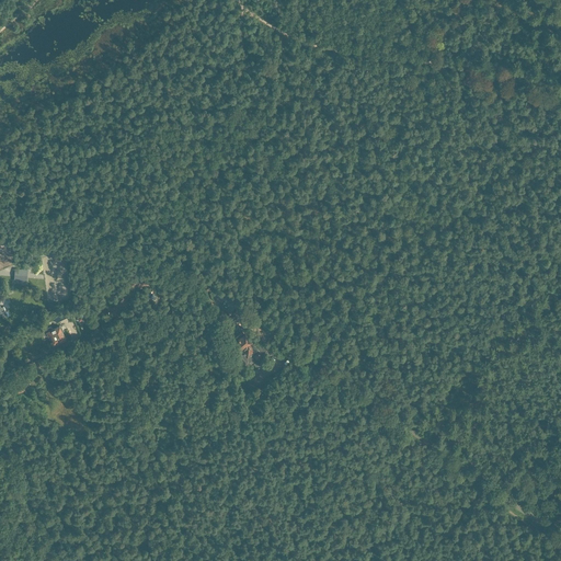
[(15,268),(15,281),(29,281),(29,268),(15,268)]
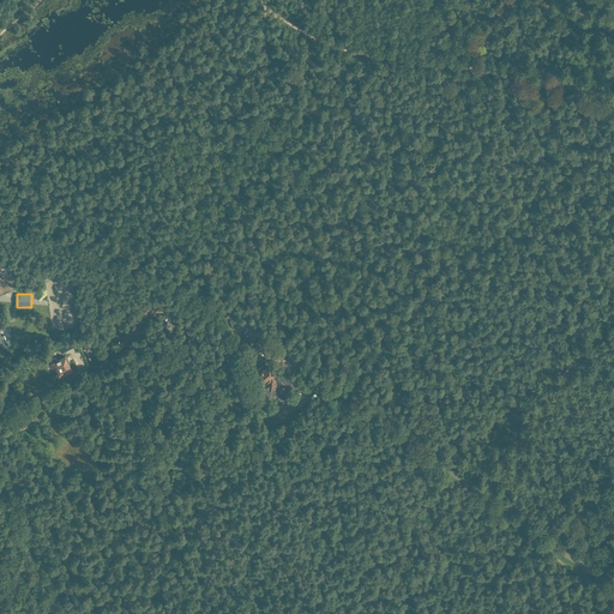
[(143,317),(152,311),(148,305),(138,311),(143,317)]
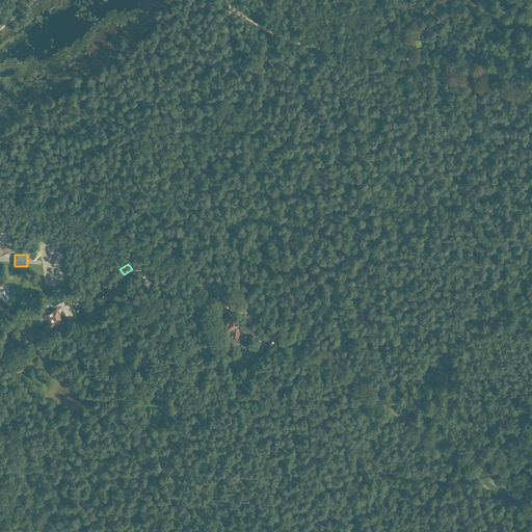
[(142,276),(139,281),(148,286),(151,283),(150,283),(153,278),(145,273),(143,277),(142,276)]
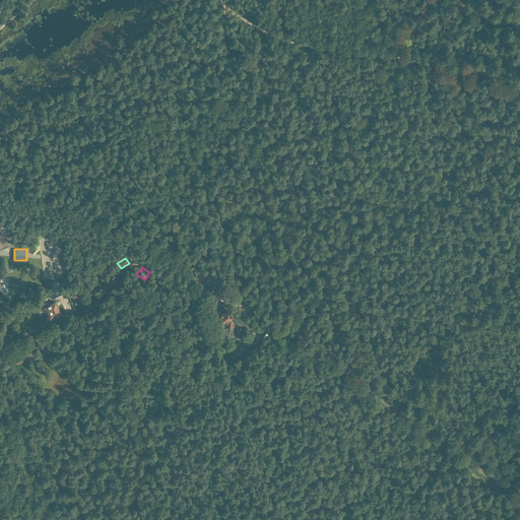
[(111,279),(116,272),(111,268),(106,276),(111,279)]
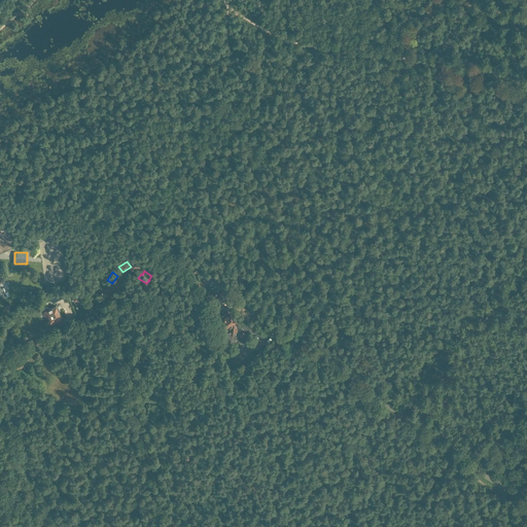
[(0,295),(2,295),(3,299),(7,297),(7,296),(8,296),(7,292),(5,293),(5,292),(3,287),(1,288),(0,288),(0,275),(0,274),(0,295)]
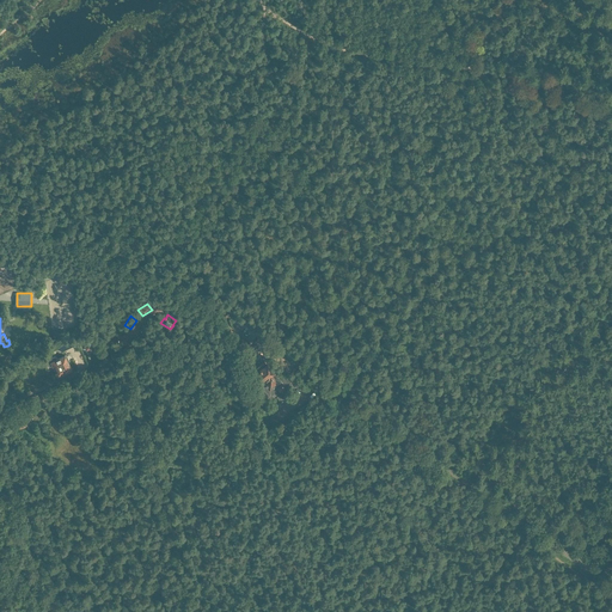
[(93,334),(81,338),(86,350),(98,346),(93,334)]
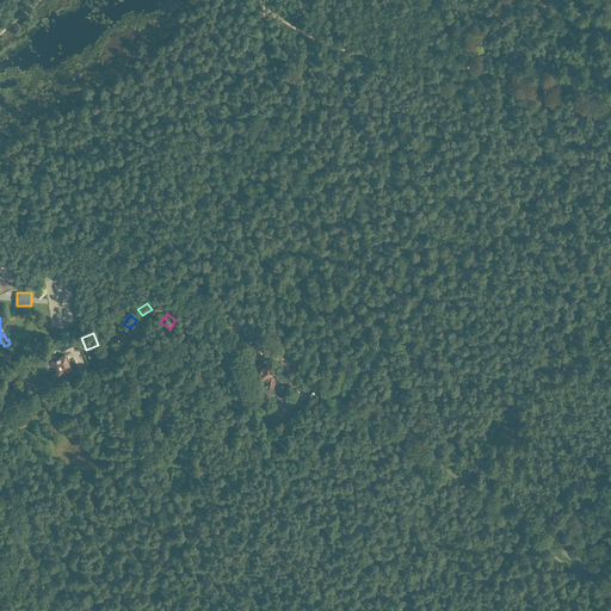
[(51,362),(57,376),(72,369),(65,355),(51,362)]
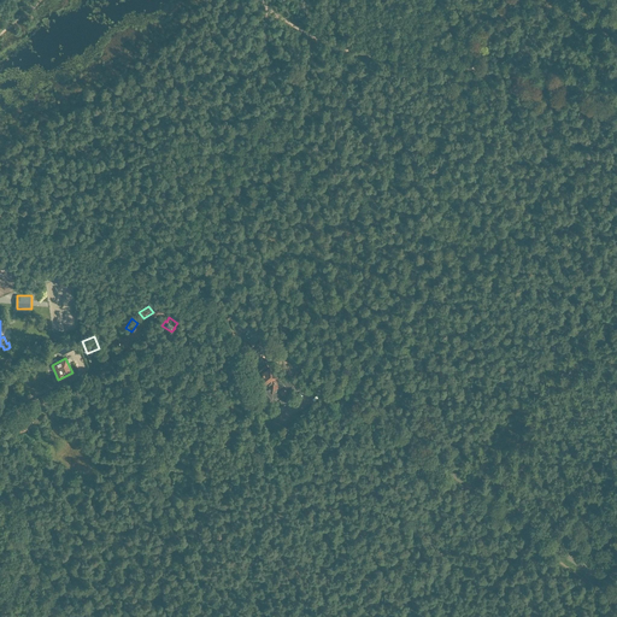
[(262,374),(256,378),(271,399),(278,394),(277,392),(285,387),(287,389),(294,383),(291,378),(288,381),(278,369),(274,372),(270,366),(264,371),(262,369),(259,371),(262,374)]
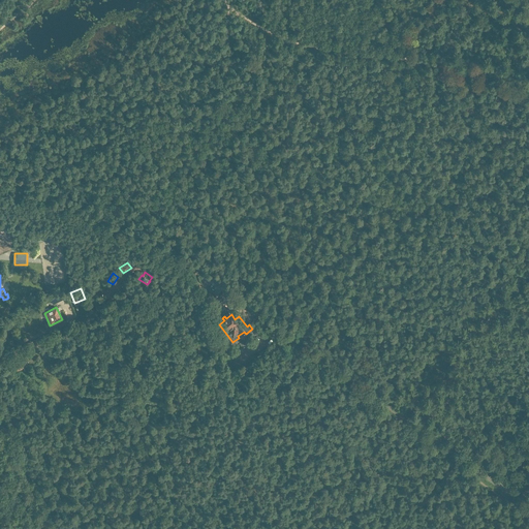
[(19,347),(11,350),(14,356),(22,353),(19,347)]
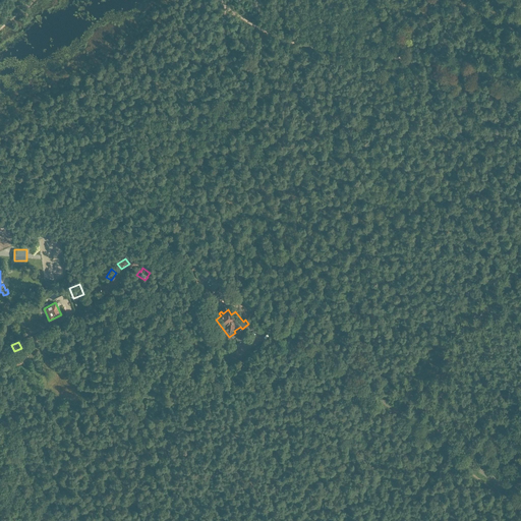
[(26,353),(18,356),(14,358),(14,359),(15,362),(16,362),(17,364),(30,359),(26,353)]
